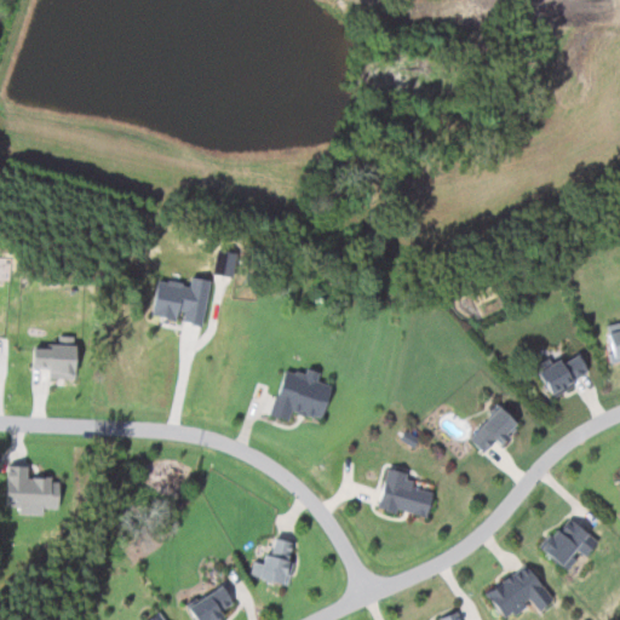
[(212,273),(231,276),(236,253),(217,248),(212,273)]
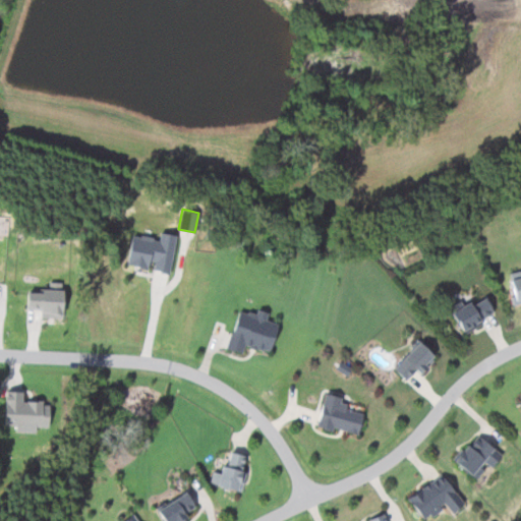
[(126,264),(147,268),(149,261),(155,262),(153,270),(169,273),(176,234),(160,231),(159,239),(132,233),(126,264)]
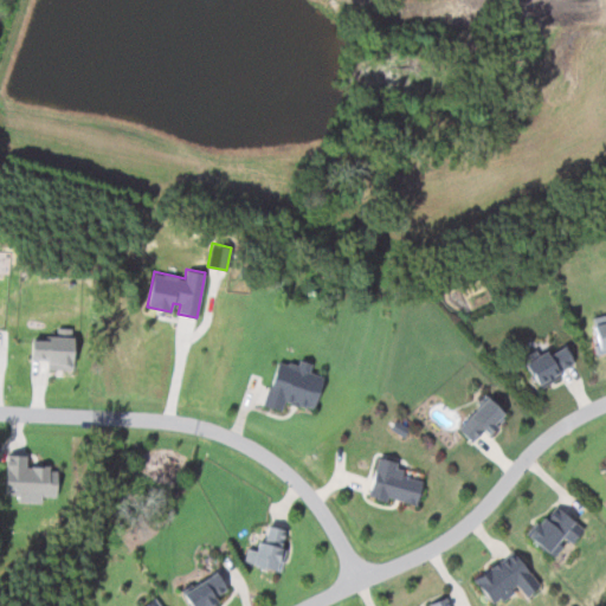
[(605,348),(605,321),(590,326),(595,352),(605,348)]
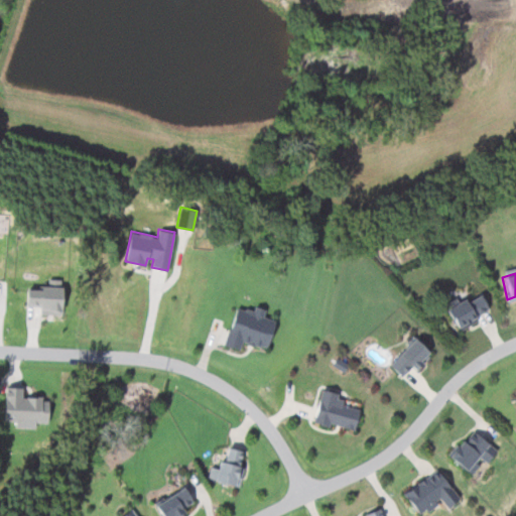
[(62,279),(48,278),(48,285),(41,285),(40,289),(27,288),(26,305),(40,306),(39,313),(61,314),(62,279)]
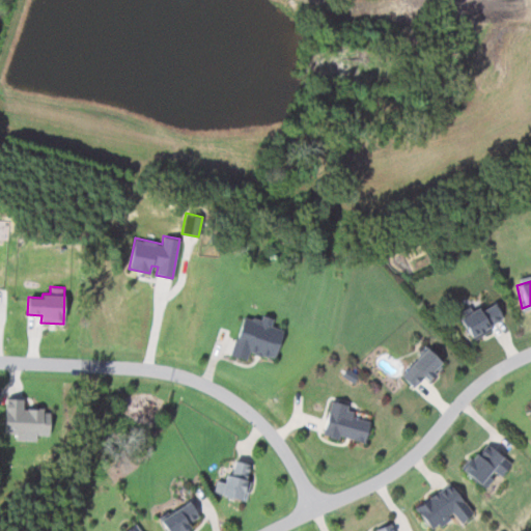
[(458,317),(469,338),(502,323),(493,301),(458,317)]
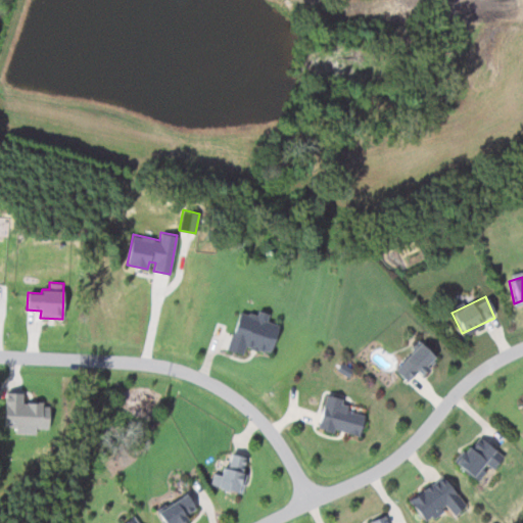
[(268,353),(276,325),(265,322),(266,317),(237,308),(225,350),(241,354),(243,346),(268,353)]
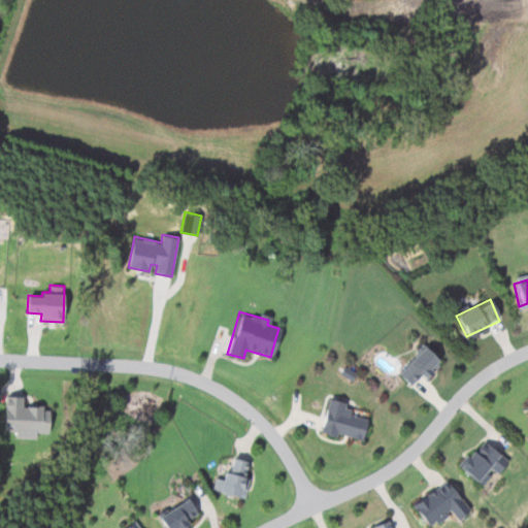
[(398,373),(411,385),(421,373),(425,377),(440,361),(424,345),(398,373)]
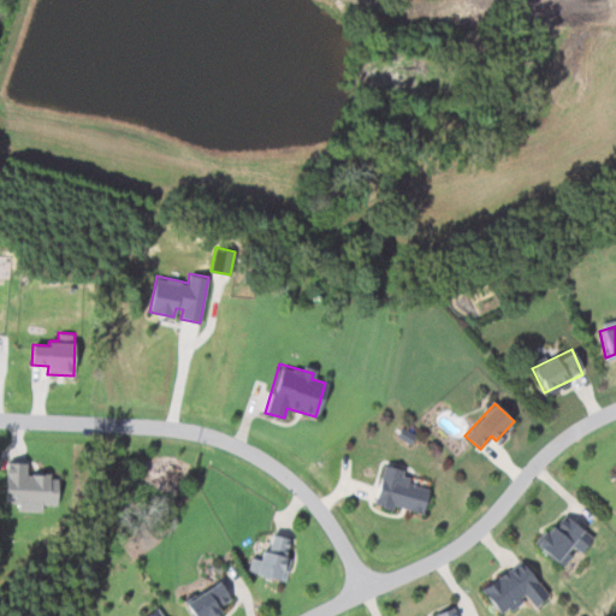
[(18,510),(47,510),(47,504),(58,504),(58,474),(27,474),(27,462),(6,461),(6,503),(18,503),(18,510)]
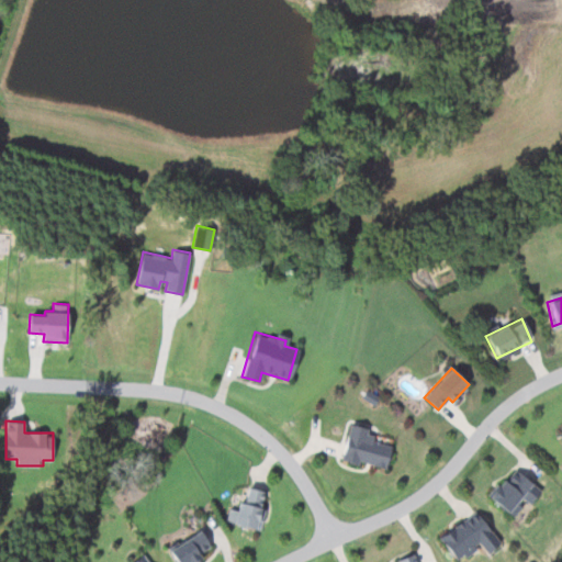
[(383,470),(390,446),(371,441),(373,431),(347,425),(339,459),(383,470)]
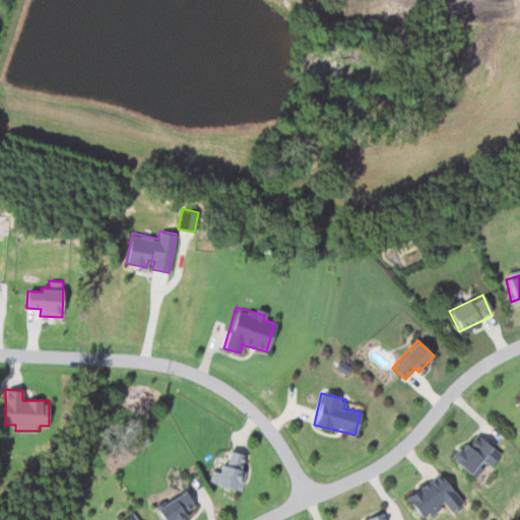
[(481,470),(481,469),(496,455),(475,434),(451,458),(472,479),(481,470)]
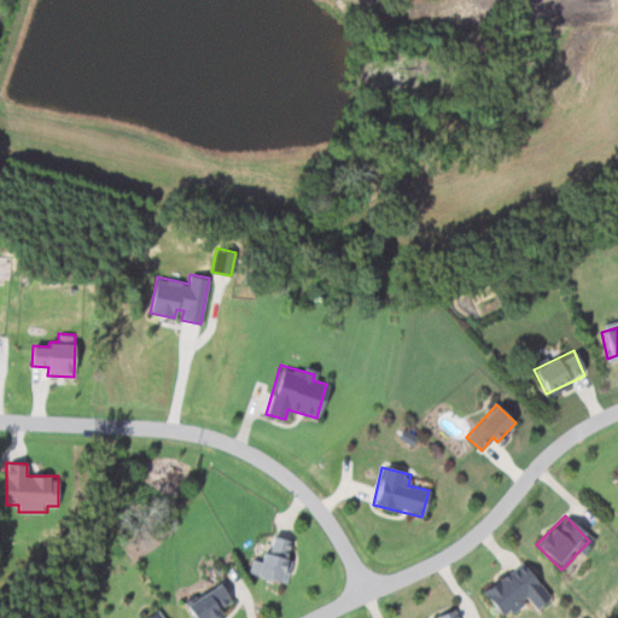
[(291,543),(266,536),(256,576),(280,583),(291,543)]
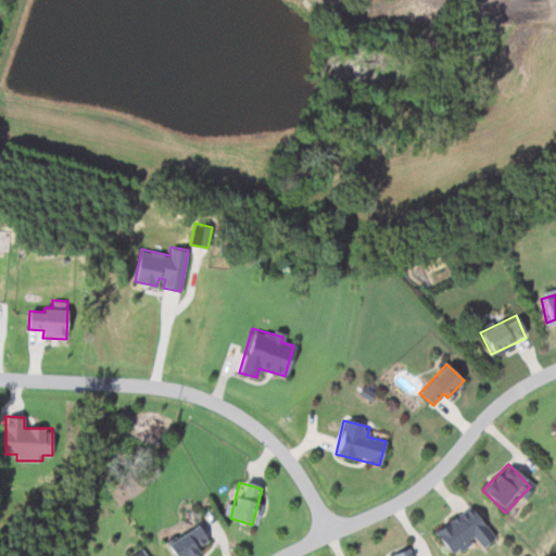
[(493,541),(470,506),(432,532),(449,555),(474,540),(481,551),(493,541)]
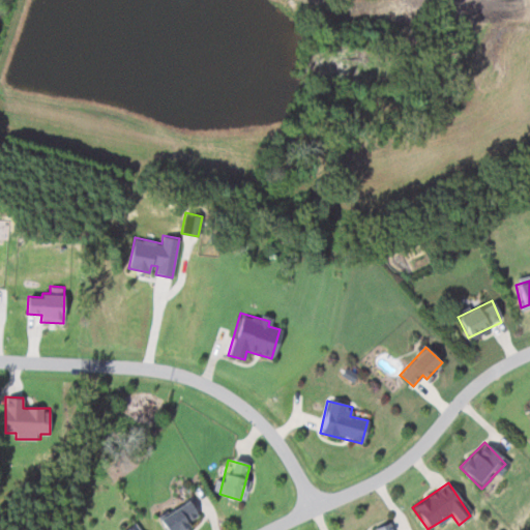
[(157,520),(164,529),(181,529),(199,519),(186,501),(157,520)]
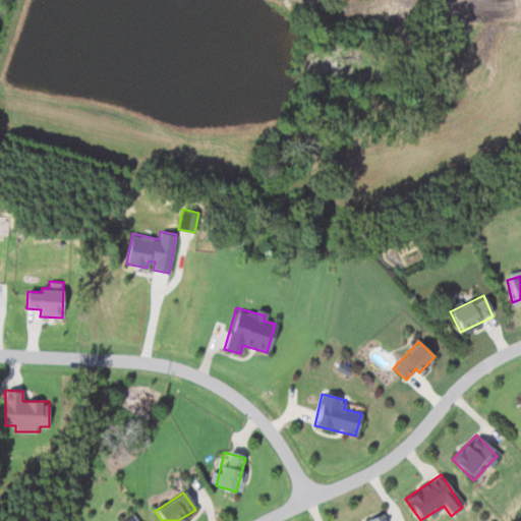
All buildings are outlined.
